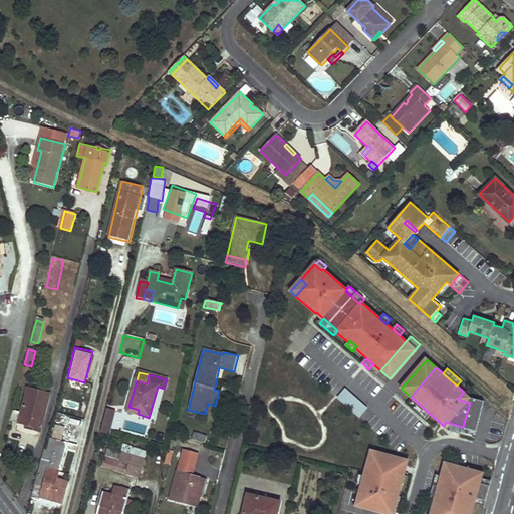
[(359,418),(368,408),(345,388),(337,398),(359,418)]
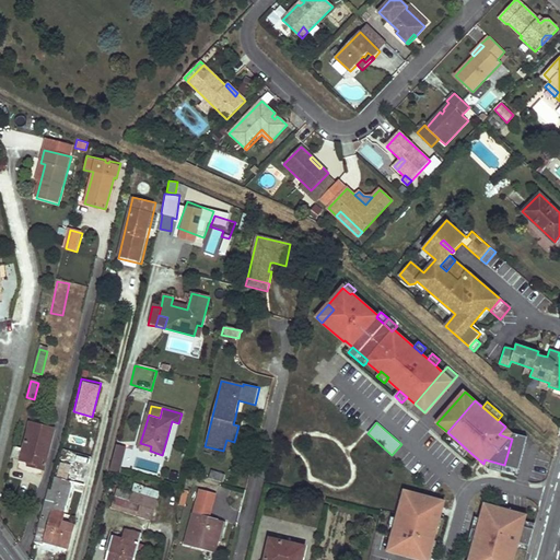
[(23,450),(14,447),(11,458),(28,463),(33,464),(33,467),(44,470),(54,430),(28,423),(23,450)]
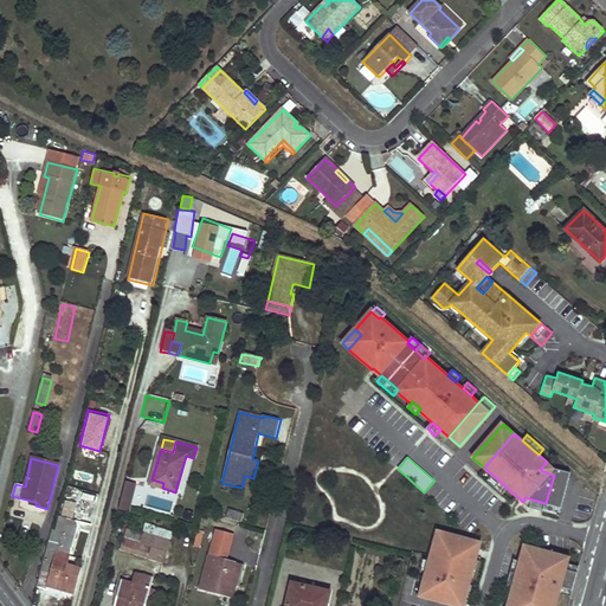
[(524,497),(523,502),(530,508),(559,515),(571,472),(554,469),(553,475),(554,475),(546,503),(524,497)]
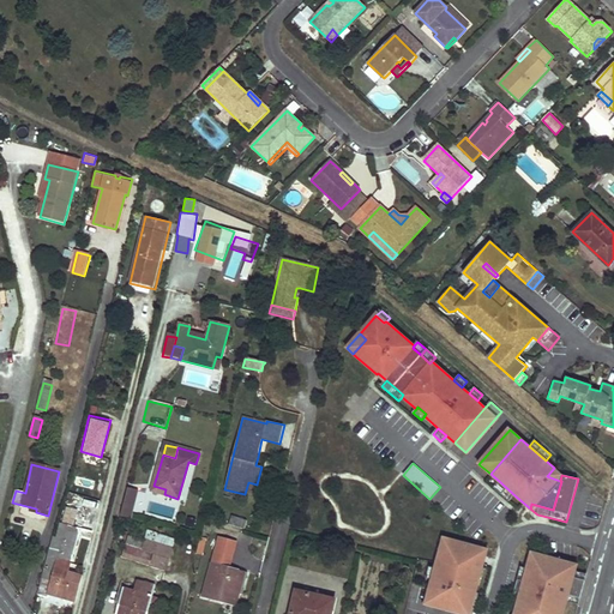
[(494,487),(510,500),(515,495),(499,481),(494,487)]
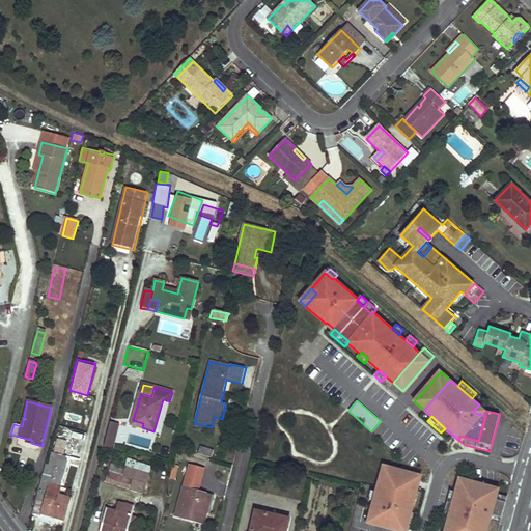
[(215,417),(212,427),(219,429),(222,419),(215,417)]
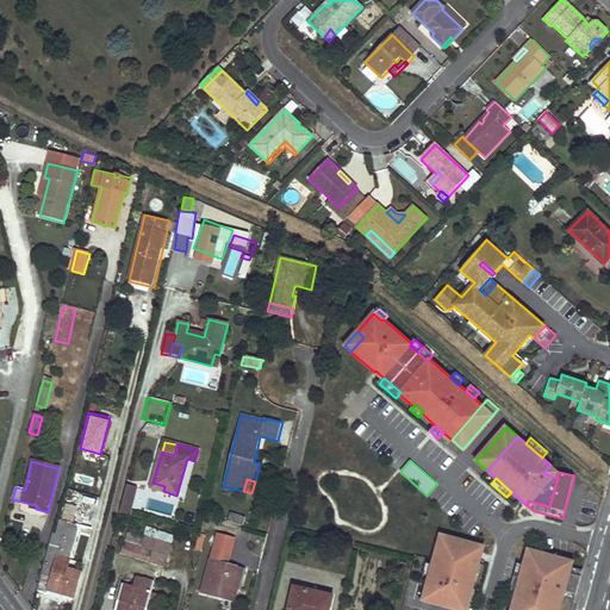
[(126,487),(119,515),(130,517),(137,490),(126,487)]
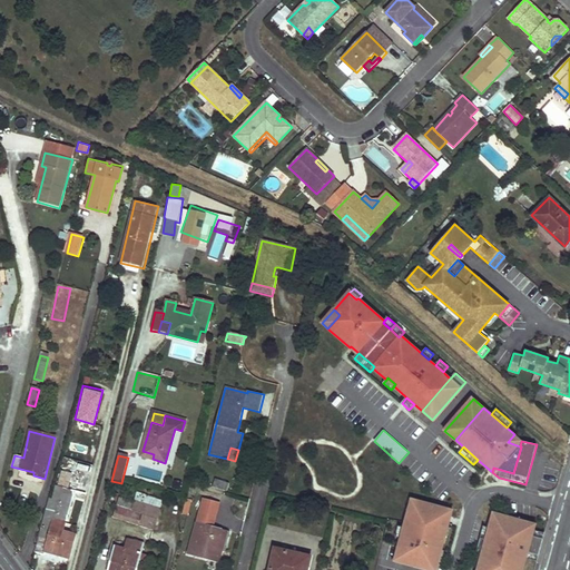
[(92,464),(90,475),(99,478),(102,465),(92,464)]
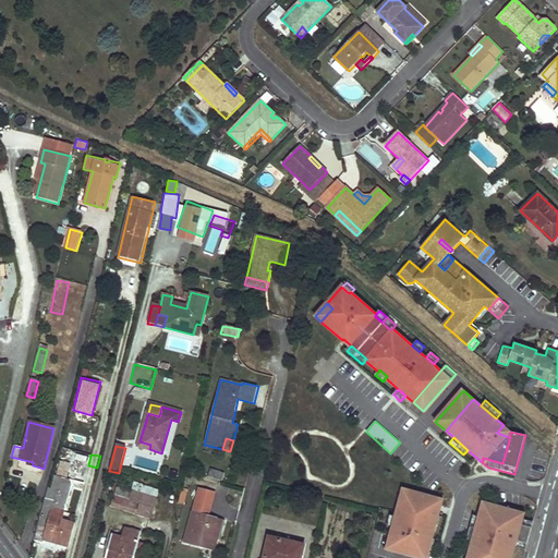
[(72,463),(60,461),(57,476),(68,478),(72,463)]
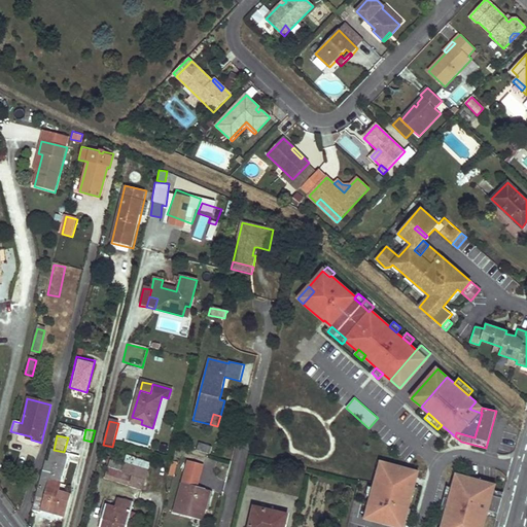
[(81,485),(90,453),(80,451),(82,441),(75,438),(71,461),(75,463),(71,482),(81,485)]
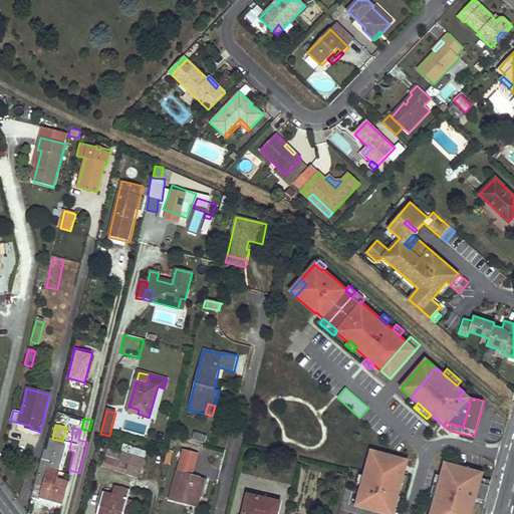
[(203,442),(186,437),(183,447),(199,452),(203,442)]
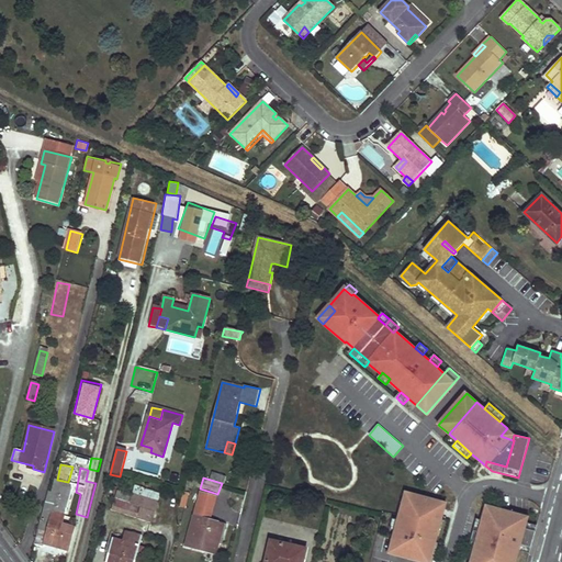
[(52,492),(48,492),(35,544),(44,547),(45,543),(67,550),(74,527),(60,524),(69,487),(67,486),(68,482),(57,480),(55,480),(52,492)]
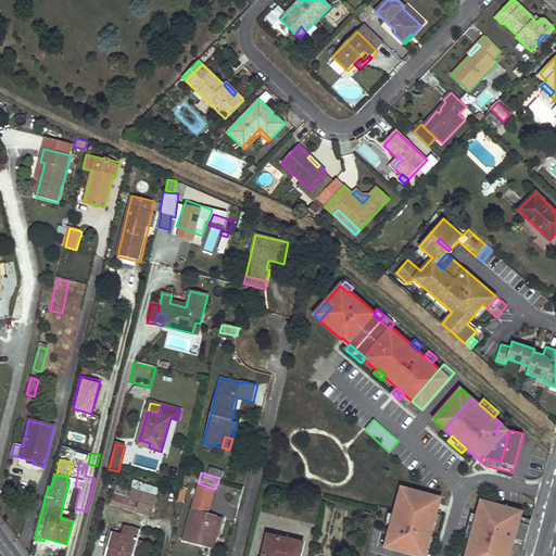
[(404,496),(407,485),(401,483),(397,495),(399,495),(404,496)]
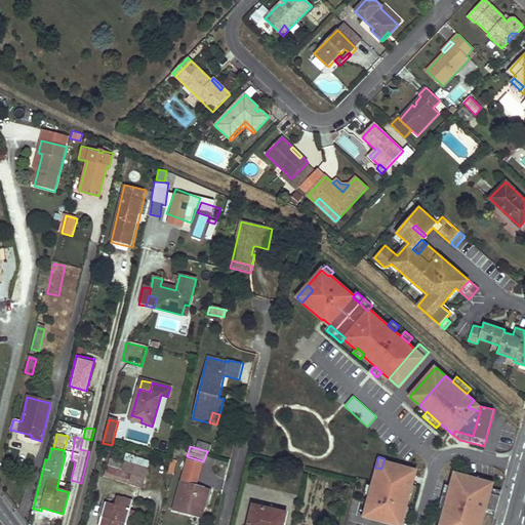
[(413,484),(417,468),(385,458),(381,469),(376,468),(372,484),(374,484),(371,493),(370,492),(369,493),(367,500),(405,512),(411,490),(405,488),(407,482),(413,484)]
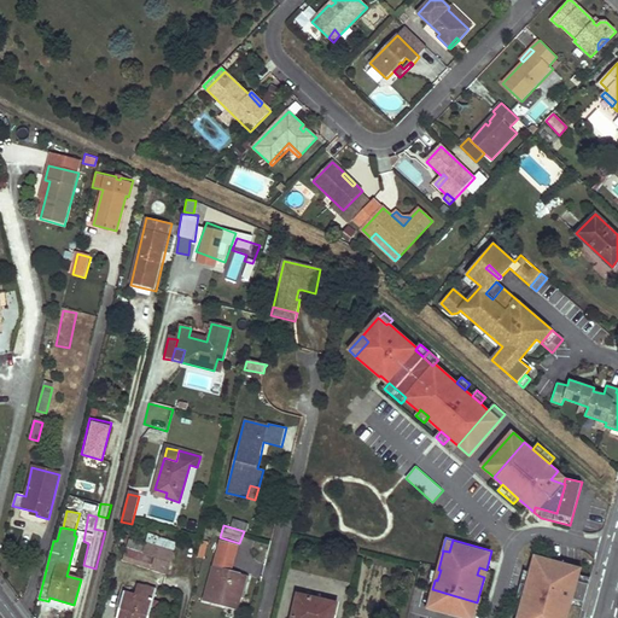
[(145,546),(129,541),(123,560),(167,573),(173,553),(145,544),(145,546)]
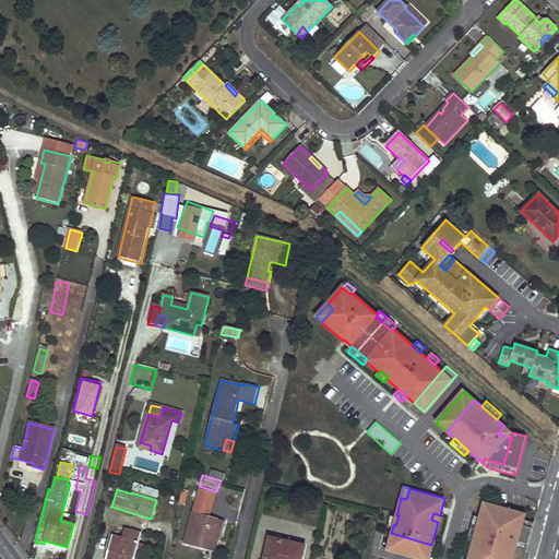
[(528,545),(533,528),(522,525),(524,520),(525,514),(484,502),(479,518),(476,530),(474,539),(468,556),(478,558),(511,558),(515,547),(516,542),(528,545)]
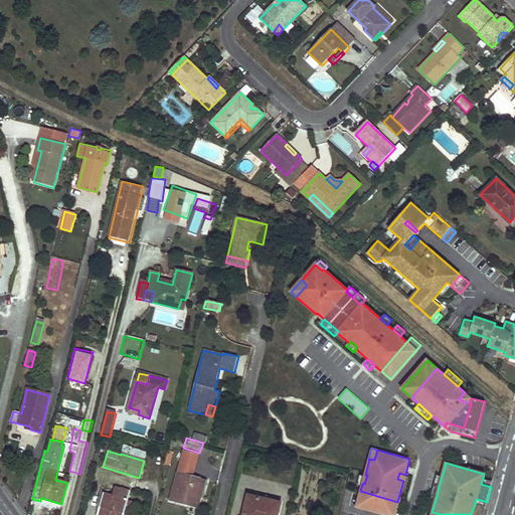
[(201,478),(178,472),(170,500),(198,508),(201,497),(196,496),(201,478)]
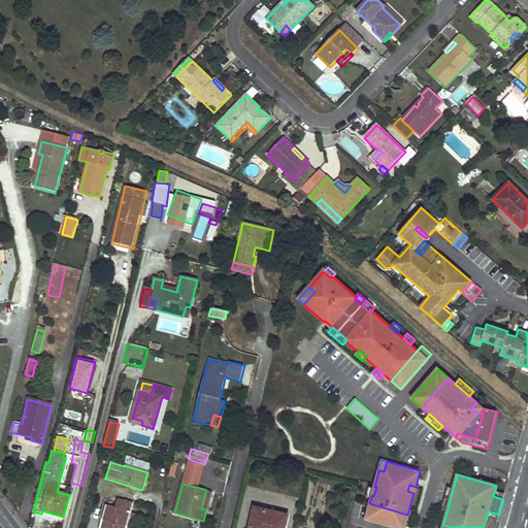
[(374,487),(369,485),(367,494),(371,496),(372,495),(373,496),(376,487),(374,487)]
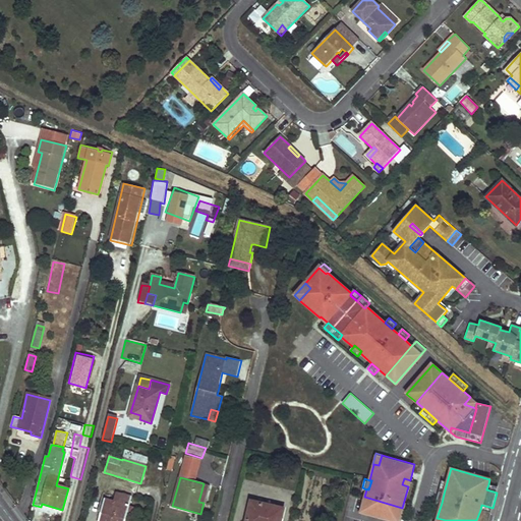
[(408,486),(410,487),(412,480),(410,480),(404,478),(402,484),(408,486)]
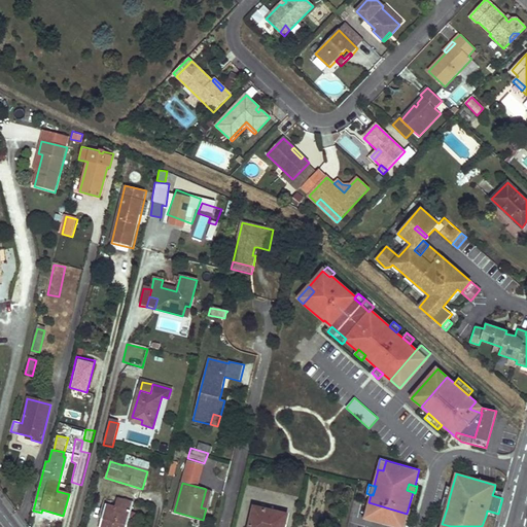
[(210,490),(206,489),(201,507),(206,508),(210,490)]
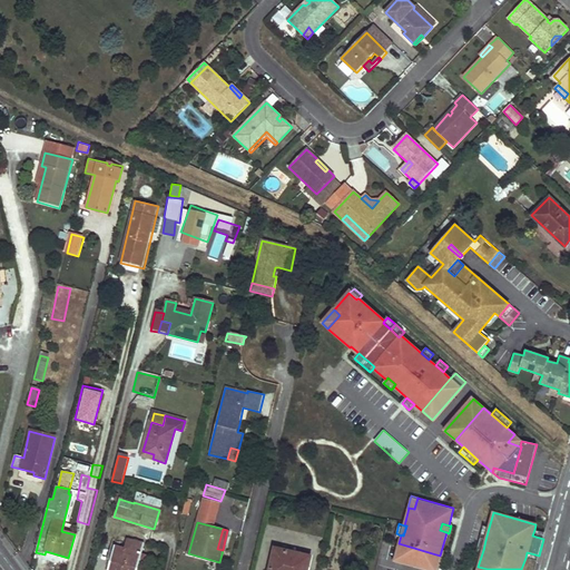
[(127,550),(114,547),(108,569),(137,569),(141,556),(145,544),(129,541),(127,550)]
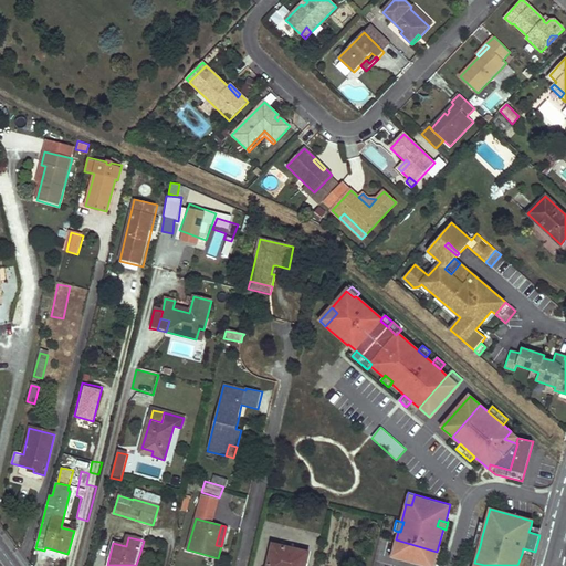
[(437,552),(396,540),(392,554),(433,565),(437,552)]
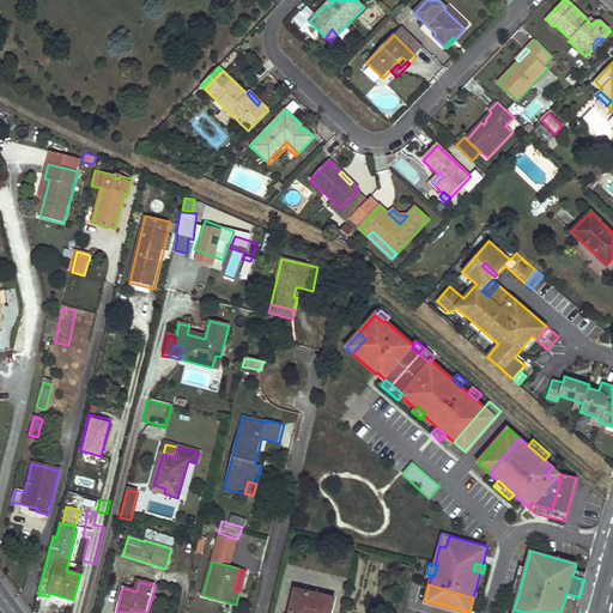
[(331,612),(334,599),(296,590),(290,612),(331,612)]
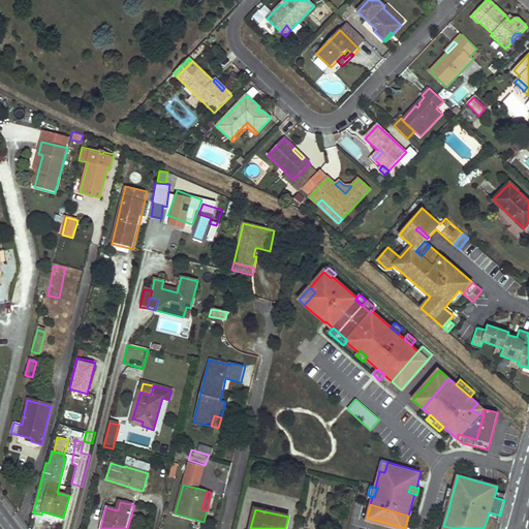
[(498,521),(500,516),(489,512),(488,518),(498,521)]
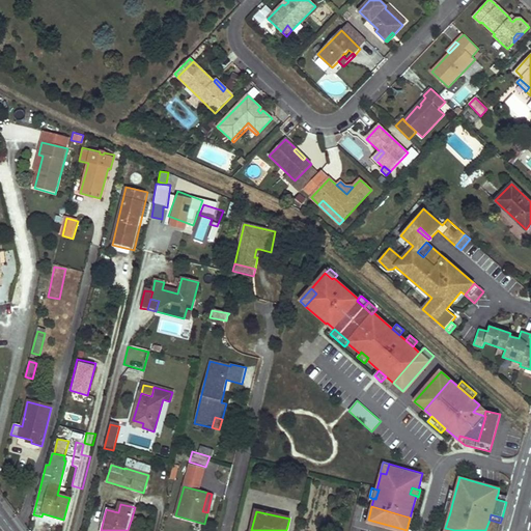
[(132,530),(136,518),(132,518),(128,530),(132,530)]
